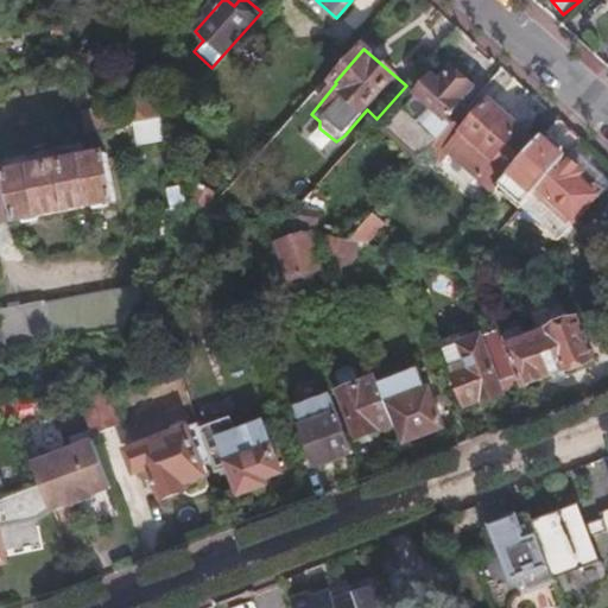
[(382,128),(419,160),(424,154),(451,126),(443,119),(472,88),(451,70),(438,83),(431,77),(382,128)]
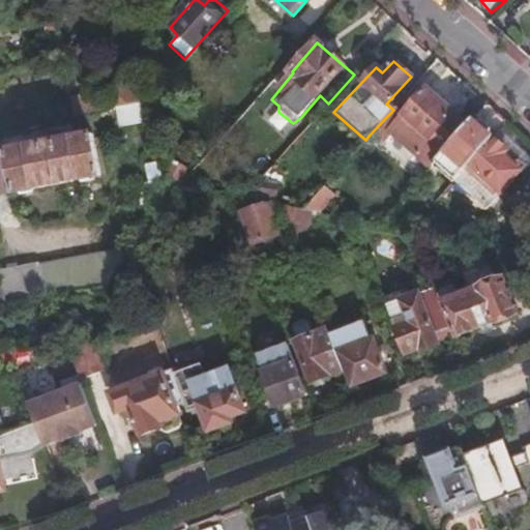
[(405,118),(445,152),(469,125),(425,88),(403,113),(407,117),(405,118)]
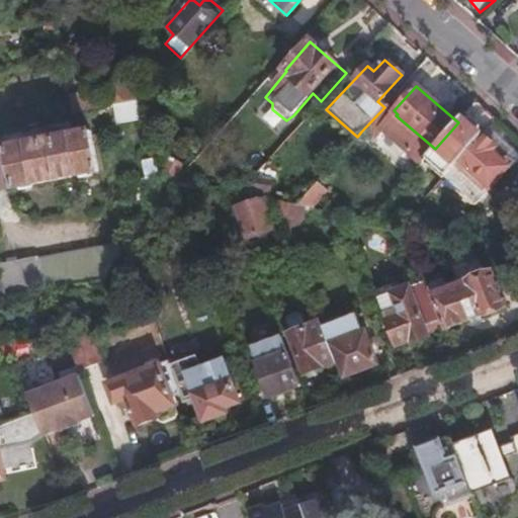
[(118,105),(108,92),(99,97),(107,108),(110,107),(118,105)]
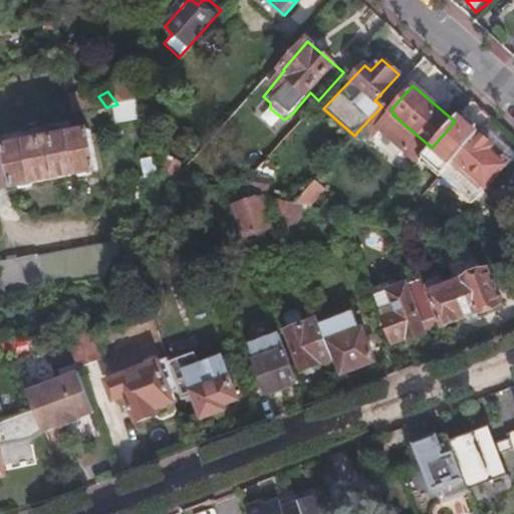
[(106,107),(98,96),(96,92),(71,97),(74,113),(106,107)]
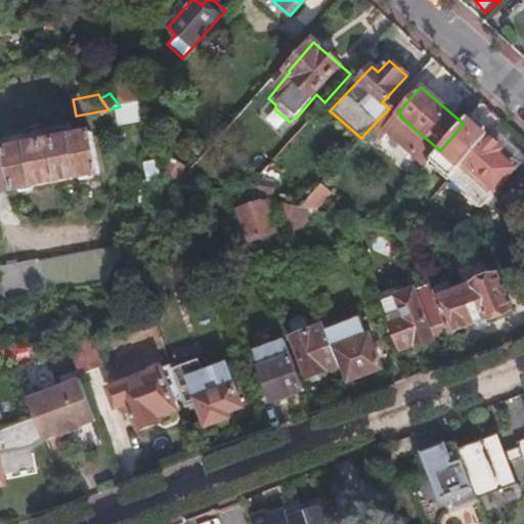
[(123,126),(149,120),(144,101),(120,106),(123,126)]
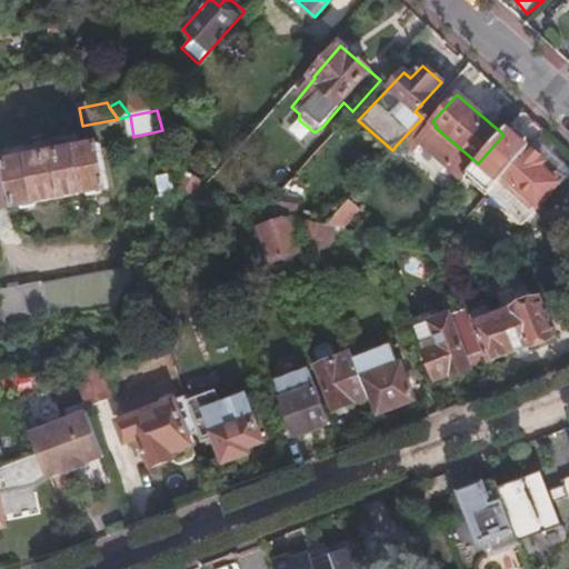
[(525,153),(543,132),(522,112),(503,135),(478,163),(458,186),(462,188),(468,183),(520,230),(563,179),(546,162),(540,167),(525,153)]
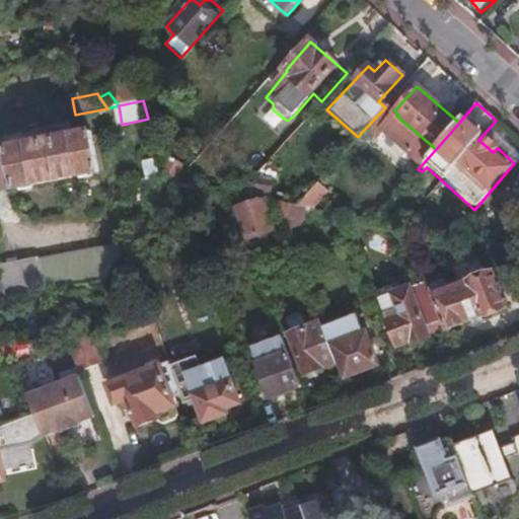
[(373,141),(396,116),(398,115),(394,110),(387,104),(385,107),(362,132),(373,141)]
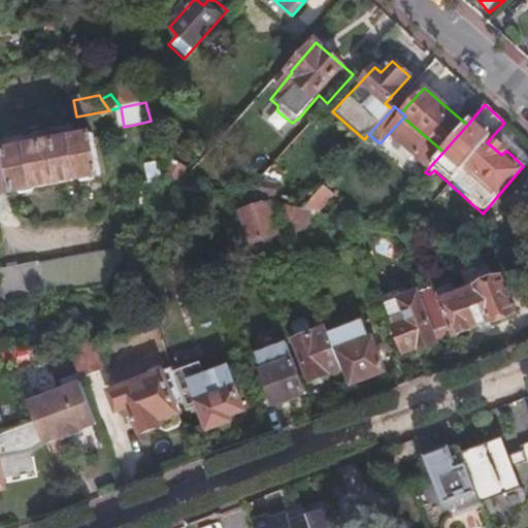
[(118,128),(124,127),(121,107),(112,109),(118,128)]
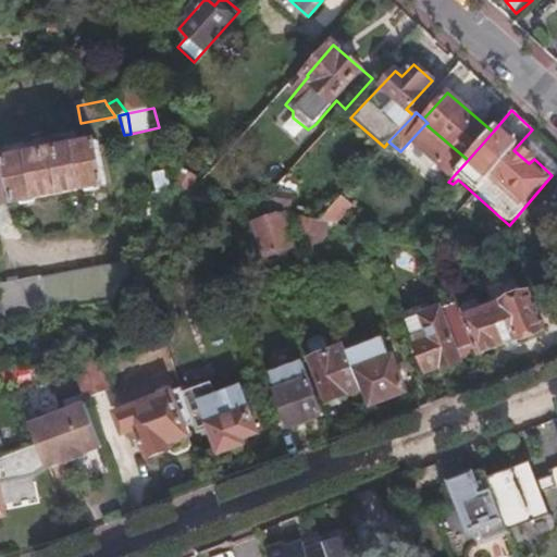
[(104,186),(97,144),(4,162),(14,206),(104,186)]
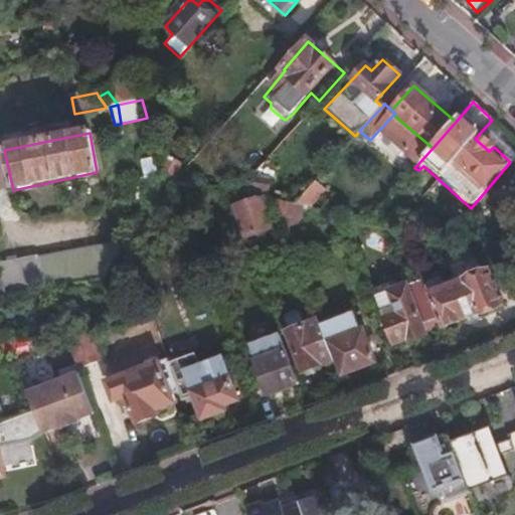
[(185,161),(170,146),(160,158),(175,172),(185,161)]
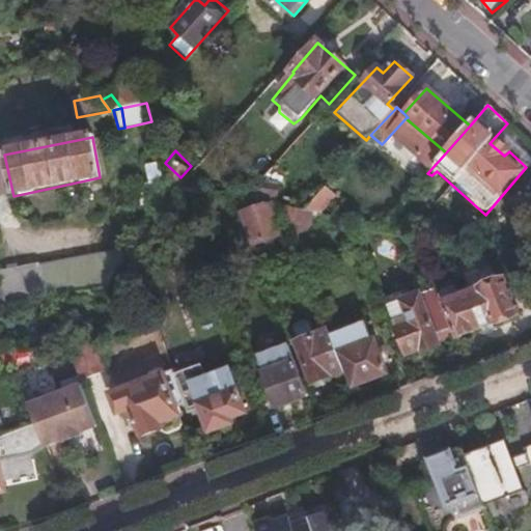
[(156,199),(167,182),(160,156),(146,160),(151,179),(141,183),(144,201),(156,199)]
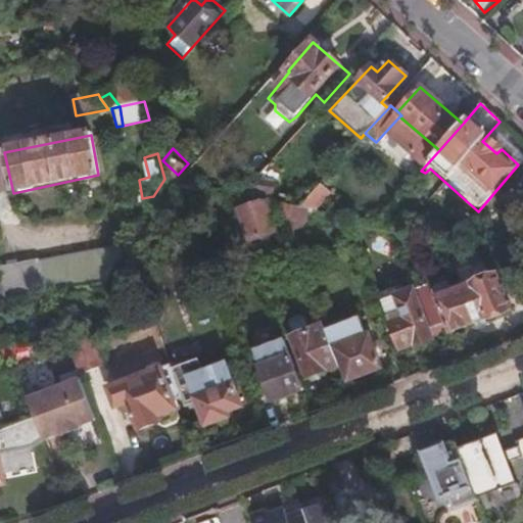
[(270,203),(276,204),(298,208),(319,185),(300,169),(270,203)]
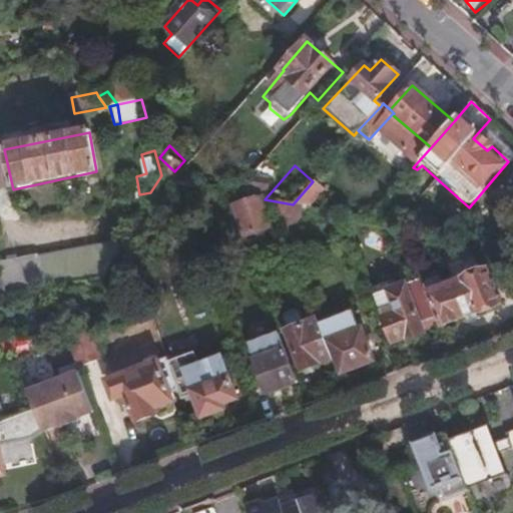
[(293,204),(310,207),(329,185),(318,176),(313,181),(293,204)]
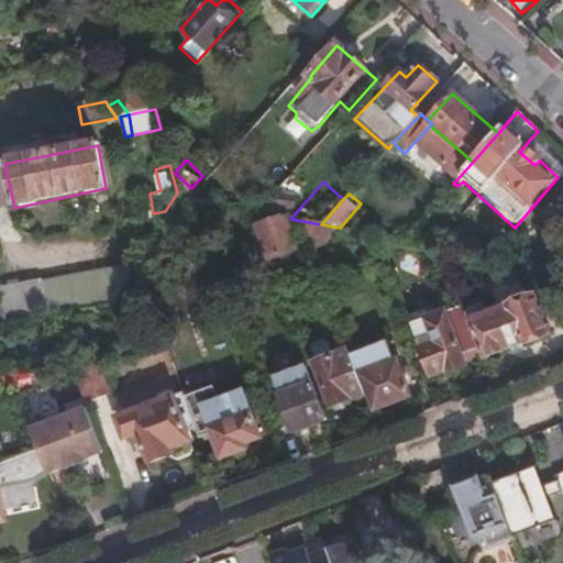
[(298,249),(286,218),(258,229),(266,251),(275,247),(279,256),(298,249)]
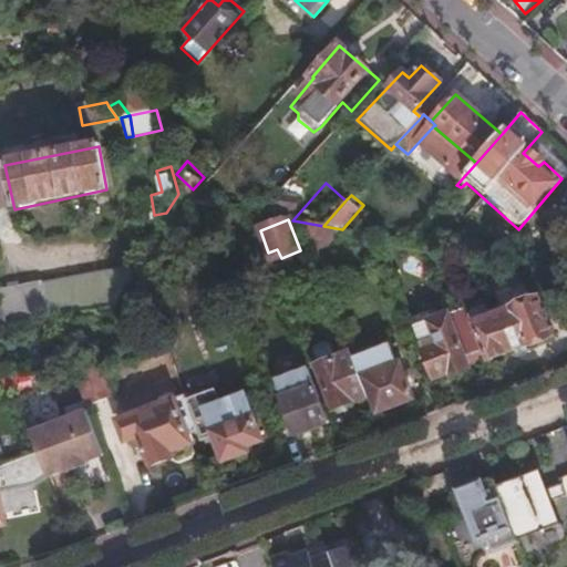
[(113,301),(132,268),(88,278),(93,306),(113,301)]
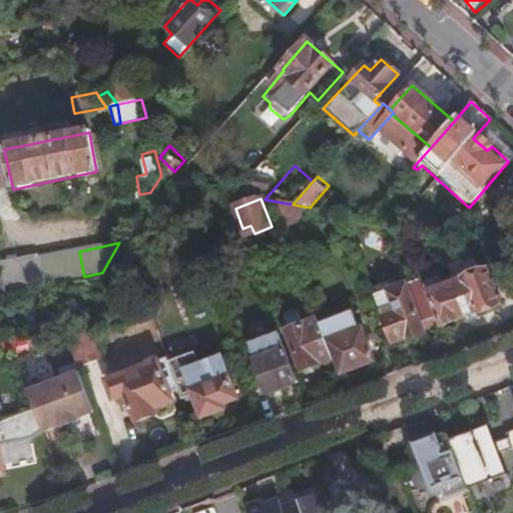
[(40,260),(46,285),(84,277),(79,251),(40,260)]
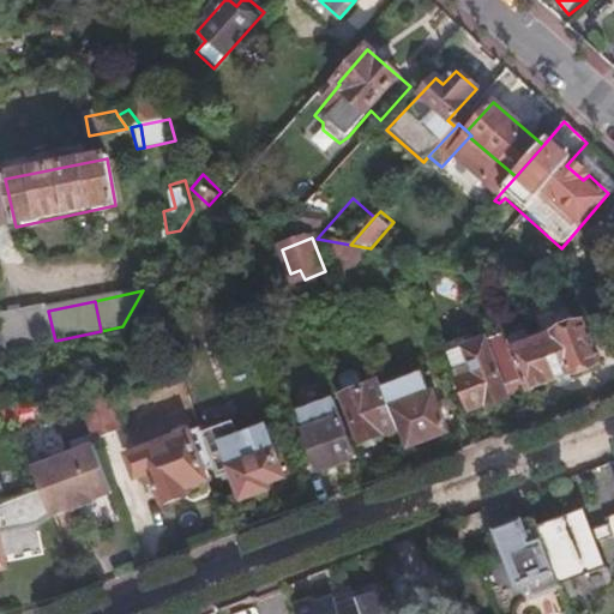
[(0,331),(4,351),(55,341),(48,311),(47,304),(0,312),(0,331)]
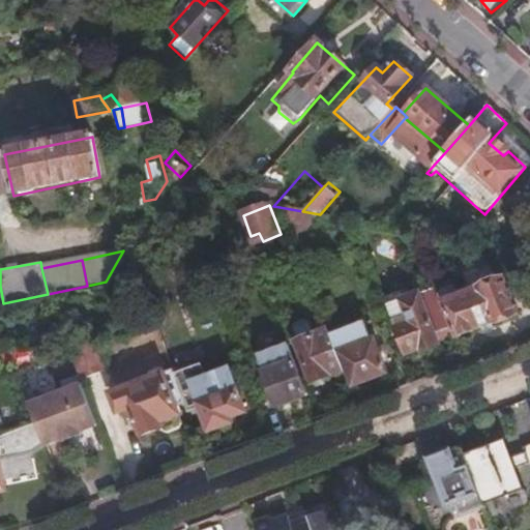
[(446,301),(444,303),(458,336),(514,313),(501,281),(458,298),(450,289),(444,291),(443,295),(446,301)]
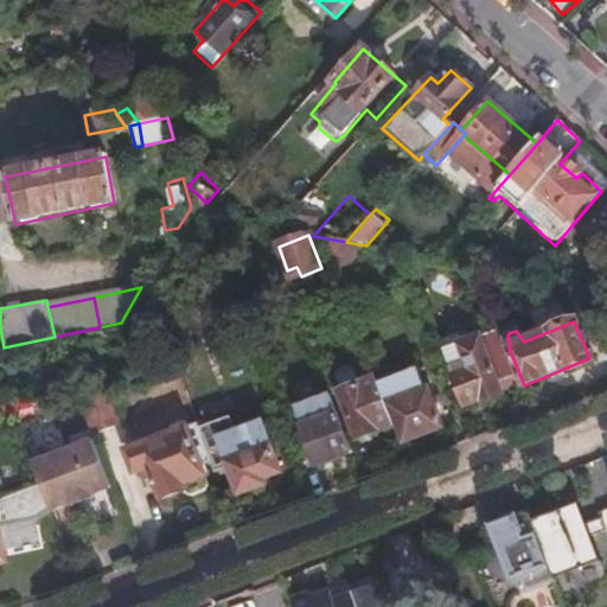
[(497,382),(512,376),(494,332),(443,352),(462,406),(477,401),(479,406),(502,396),(497,382)]
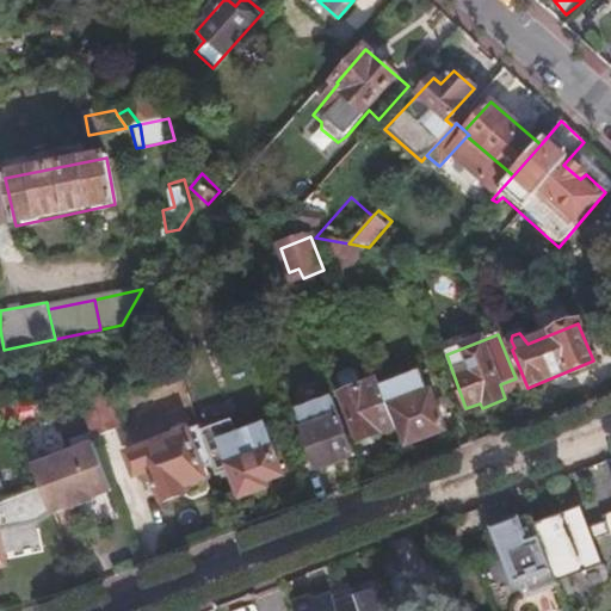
[(381,393),(388,409),(392,407),(406,444),(444,429),(430,393),(426,394),(419,377),(381,393)]
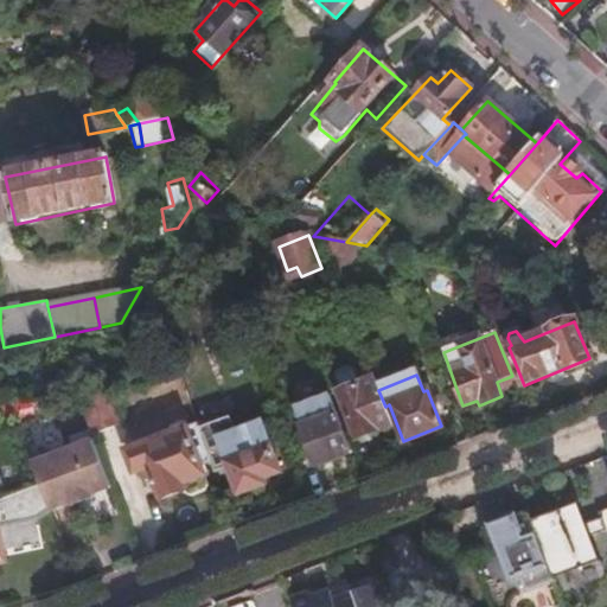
[(355,440),(391,426),(385,407),(378,390),(374,377),(337,391),(355,440)]
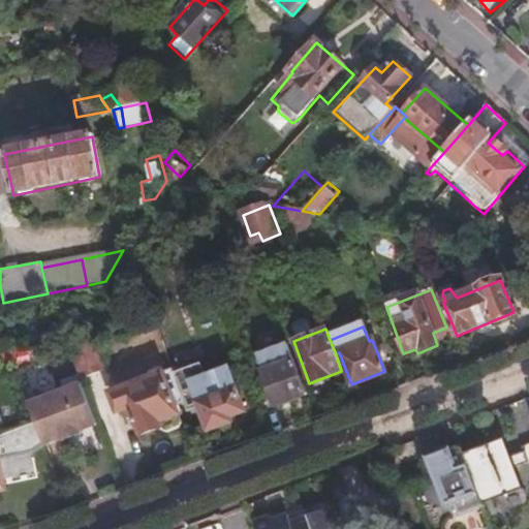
[(95,339),(68,349),(79,378),(106,368),(95,339)]
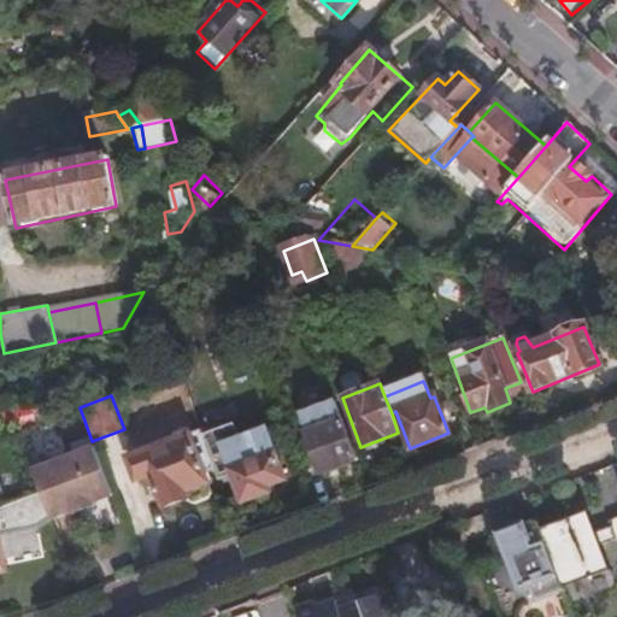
[(0,416),(4,427),(35,416),(29,401),(28,397),(0,406),(0,416)]
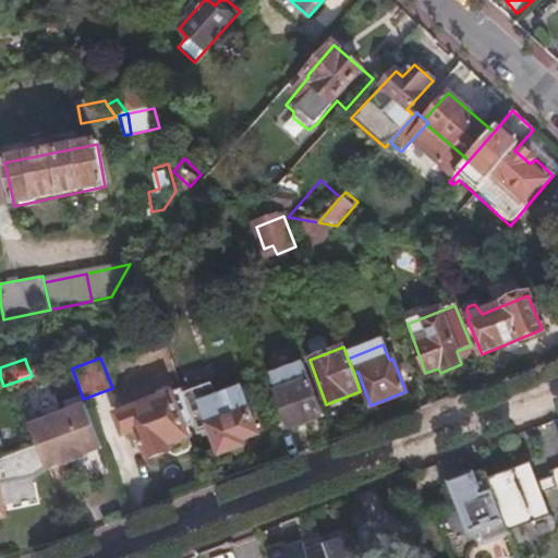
[(26,363),(32,376),(40,373),(35,359),(26,363)]
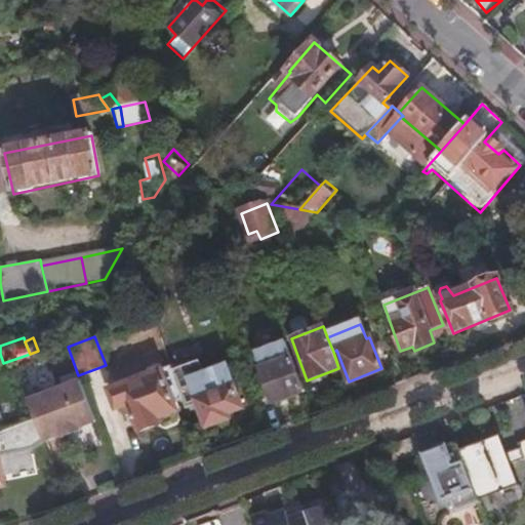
[(274,403),(304,392),(291,359),(260,370),(274,403)]
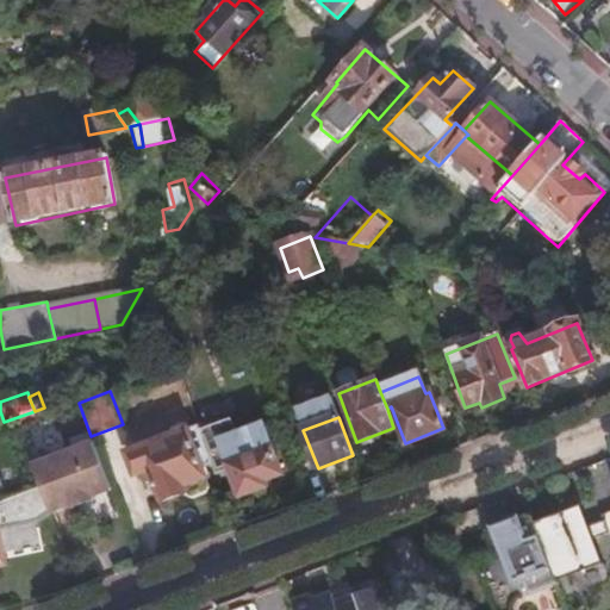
[(200,431),(216,471),(226,466),(241,498),(263,489),(262,483),(280,474),(261,427),(235,436),(229,421),(200,431)]
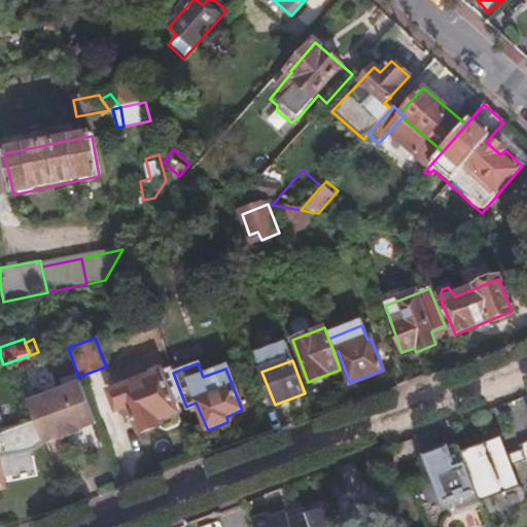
[(114,409),(121,407),(124,416),(132,414),(138,432),(159,425),(167,432),(178,427),(178,416),(162,372),(108,392),(114,409)]
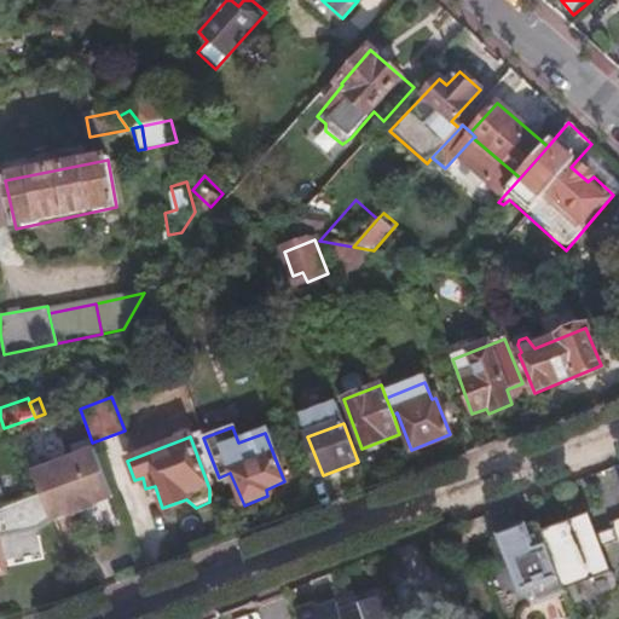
[(39,495),(48,521),(70,513),(71,516),(92,509),(91,505),(113,498),(94,450),(32,473),(39,495)]
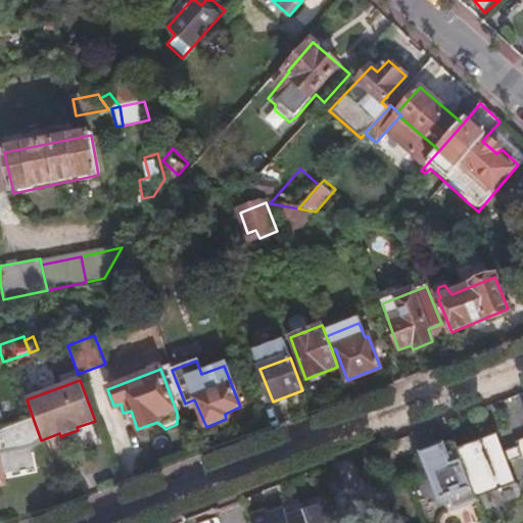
[(0,483),(3,483),(0,468),(0,450),(29,446),(41,440),(33,418),(0,429),(0,483)]
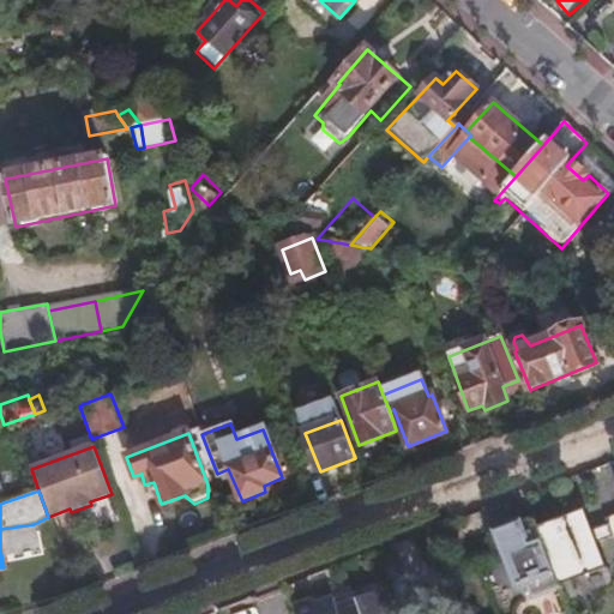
[(584,509),(535,527),(558,585),(606,566),(584,509)]
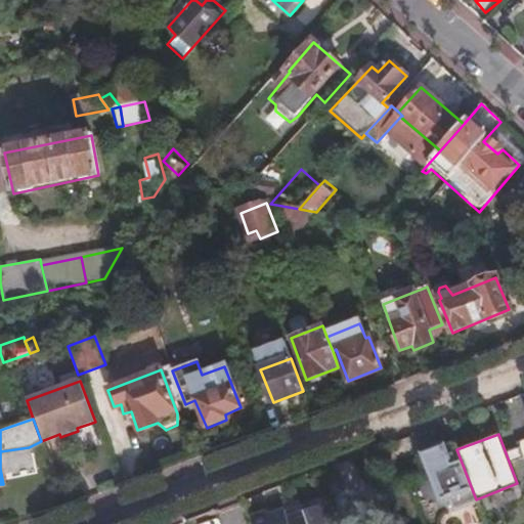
[(456,449),(455,444),(442,449),(433,444),(426,448),(423,455),(423,461),(422,464),(425,475),(408,481),(423,523),(438,523),(439,522),(443,515),(477,504),(476,499),(456,449)]
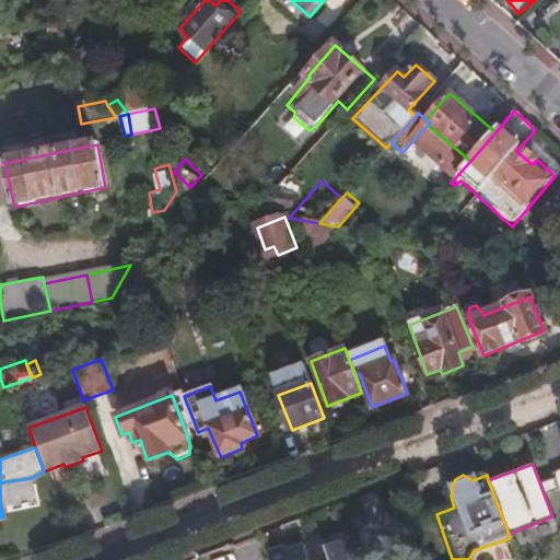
[(286,547),(267,553),(269,559),(357,559),(349,536),(306,551),(304,546),(288,551),(286,547)]
